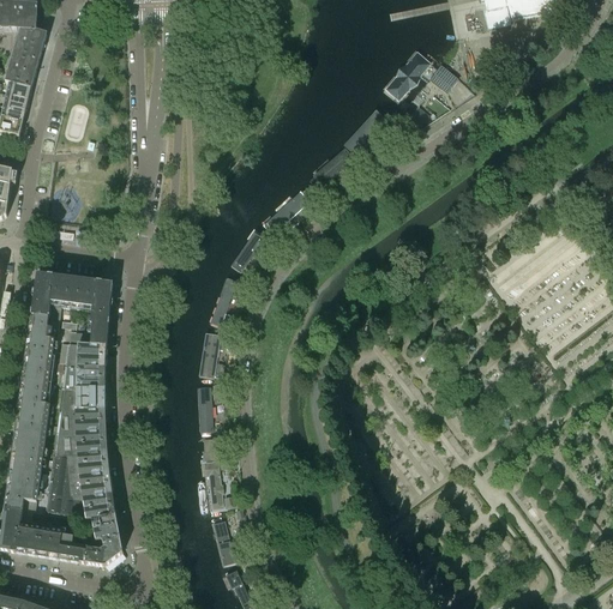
[(36,1),(19,0),(1,0),(0,26),(19,28),(35,28),(36,1)]
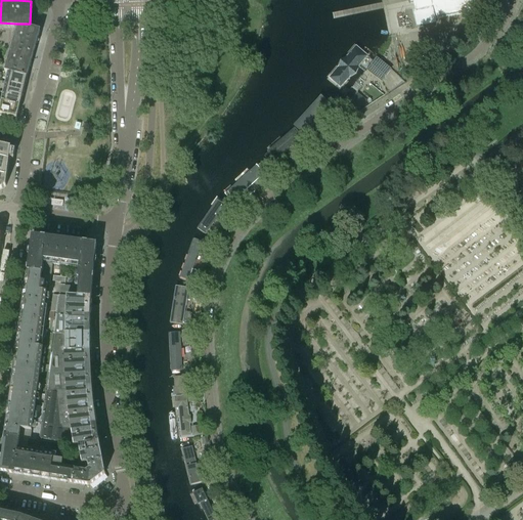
[(412,0),(415,7),(413,7),(416,20),(433,16),(432,15),(490,3),(489,0),(412,0)]
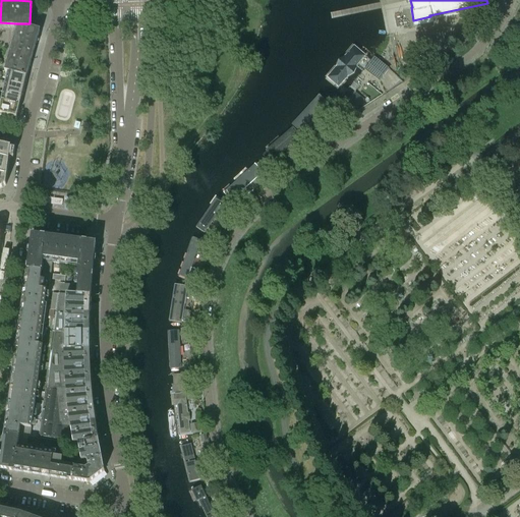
[(33,49),(39,25),(30,23),(16,23),(11,43),(33,49)]
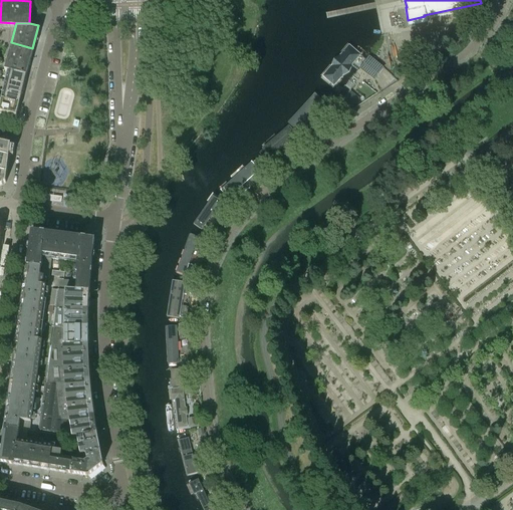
[(335,82),(361,49),(347,39),(321,71),(335,82)]
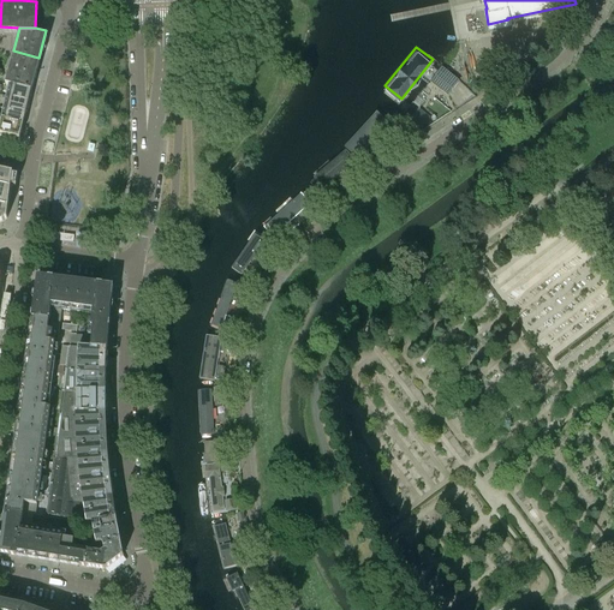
[(39,58),(13,51),(5,79),(9,79),(30,84),(30,85),(39,58)]
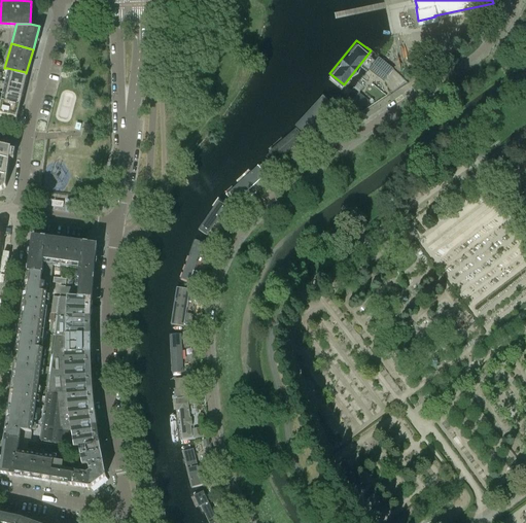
[(377,55),(367,66),(374,70),(378,65),(387,72),(391,66),(377,55)]
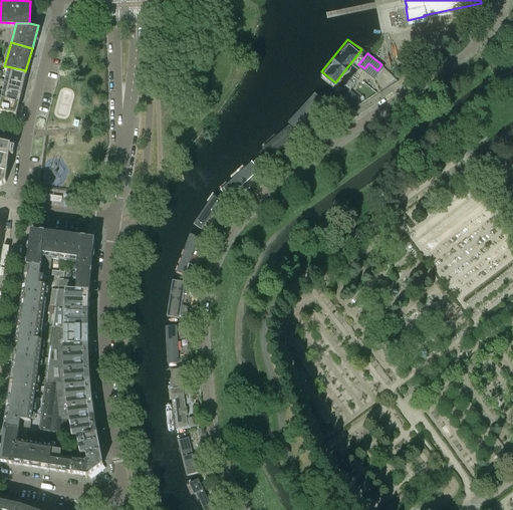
[(23,81),(25,71),(8,67),(5,76),(23,81)]
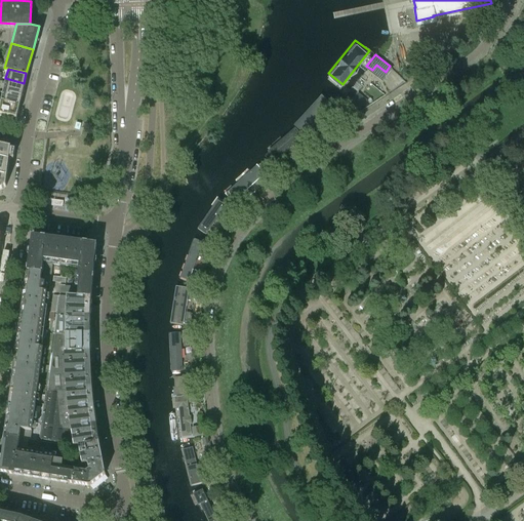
[(22,92),(24,83),(5,78),(3,88),(22,92)]
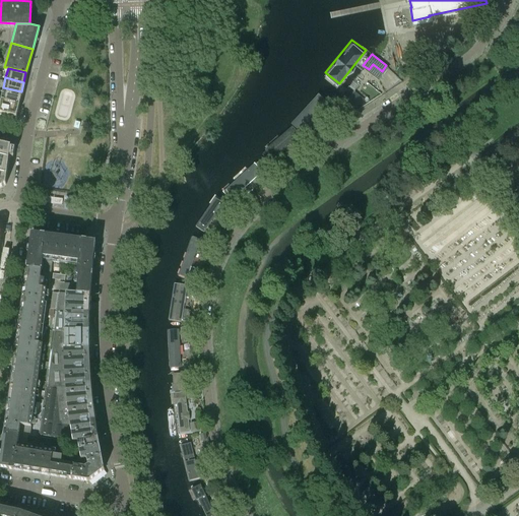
[(19,101),(21,91),(3,87),(1,97),(19,101)]
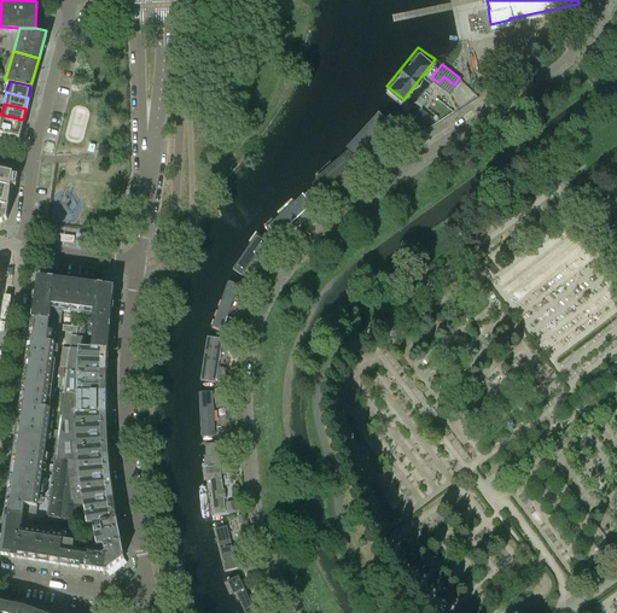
[(421,106),(411,118),(421,127),(431,115),(421,106)]
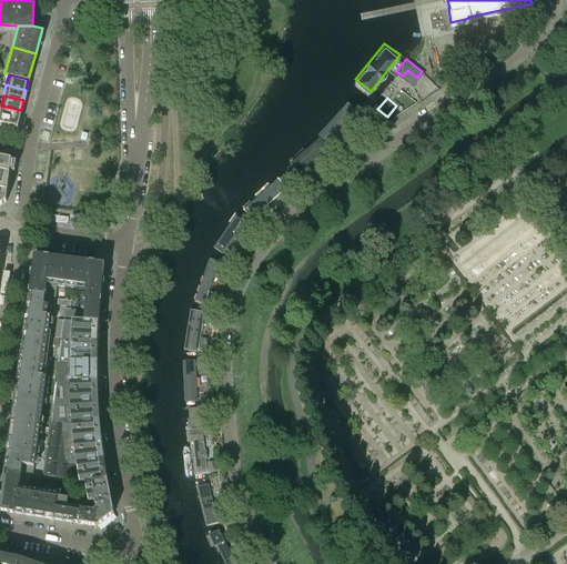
[(0,119),(18,124),(21,110),(1,106),(0,104),(0,119)]
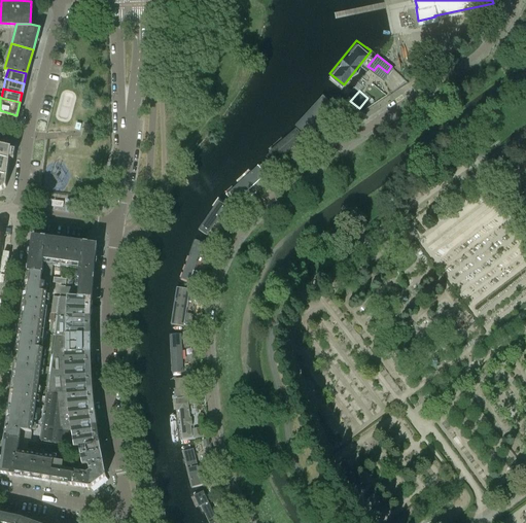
[(10,146),(10,145),(0,142),(0,186),(2,186),(6,183),(9,155),(13,157),(15,146),(10,146)]
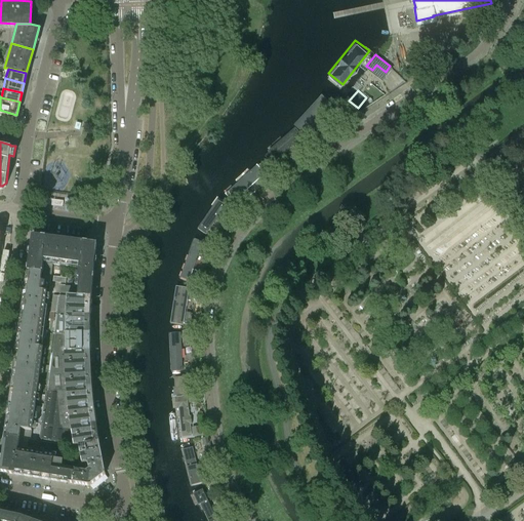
[(40,233),(34,232),(31,232),(30,235),(27,263),(26,267),(24,285),(48,289),(50,270),(41,269),(42,259),(45,234),(44,234),(44,233),(40,233)]
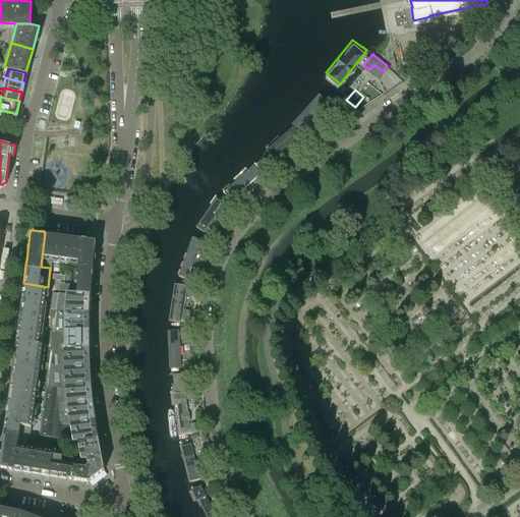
[(77,262),(81,236),(45,232),(42,257),(51,259),(77,262)]
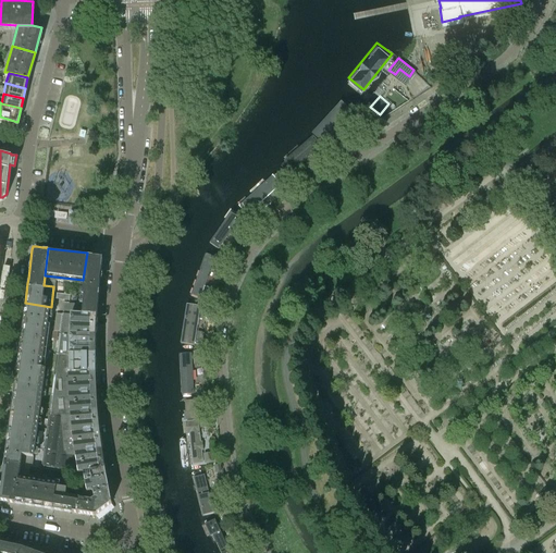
[(98,287),(100,270),(101,258),(101,255),(91,254),(87,253),(83,280),(81,292),(83,292),(82,311),(96,312),(97,293),(98,293),(98,287)]
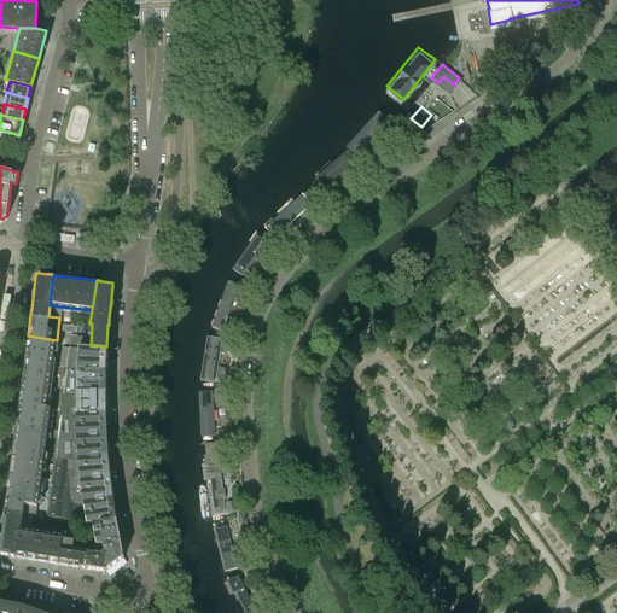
[(48,404),(50,393),(57,340),(28,336),(13,443),(44,447),(50,404),(48,404)]
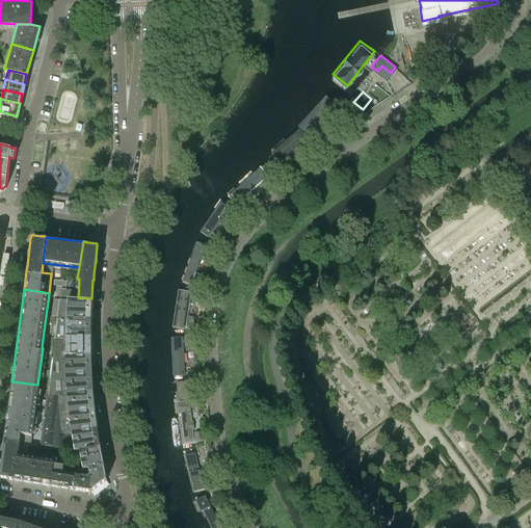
[(91,298),(78,297),(58,295),(58,296),(56,313),(55,315),(90,316),(91,300),(91,298)]
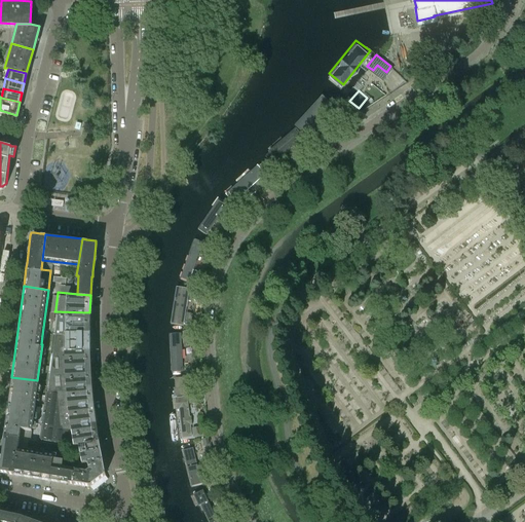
[(89,331),(89,315),(89,312),(54,311),(52,330),(89,331)]
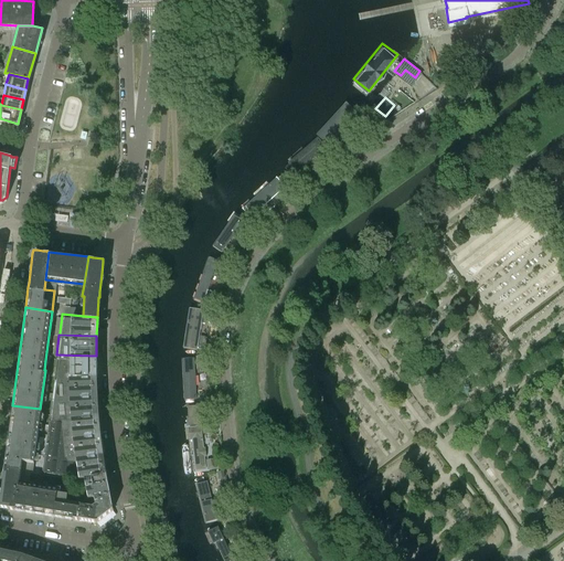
[(96,366),(96,356),(56,355),(55,364),(52,363),(51,366),(50,371),(54,372),(53,376),(96,376),(96,366)]
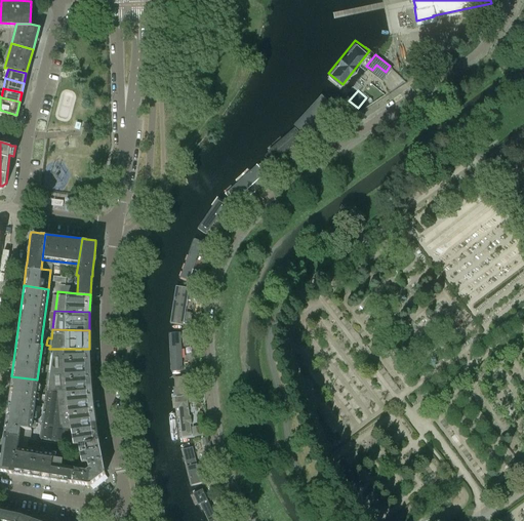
[(90,366),(89,357),(89,349),(49,349),(47,368),(90,366)]
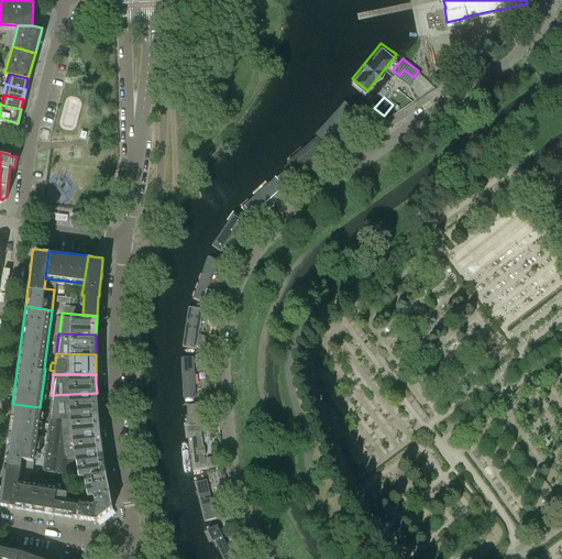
[(98,412),(97,403),(97,393),(51,395),(47,415),(61,416),(63,414),(98,412)]
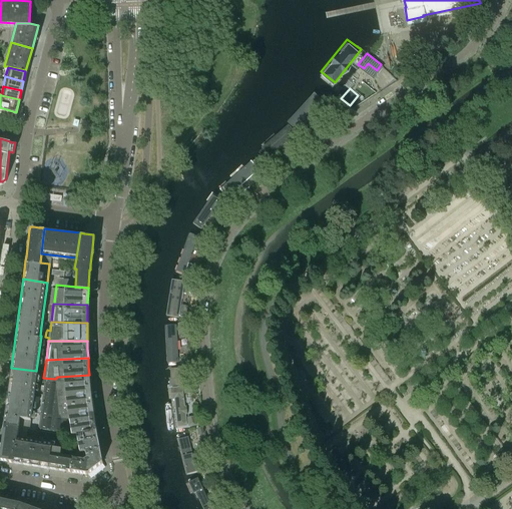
[(32,398),(36,371),(11,368),(7,395),(32,398)]
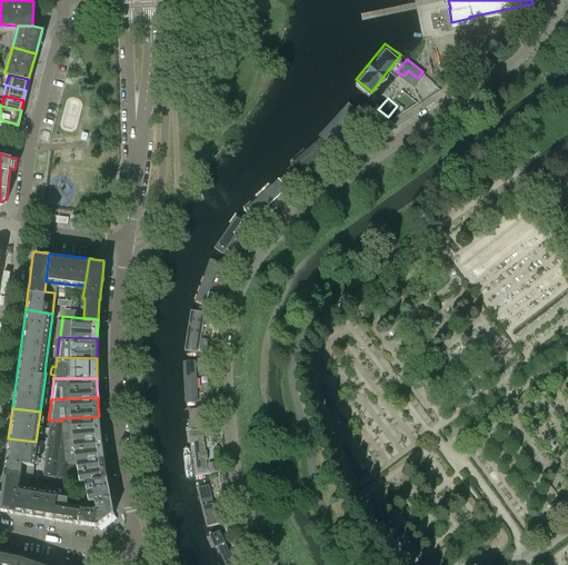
[(100,436),(100,426),(99,416),(63,418),(61,420),(62,439),(100,436)]
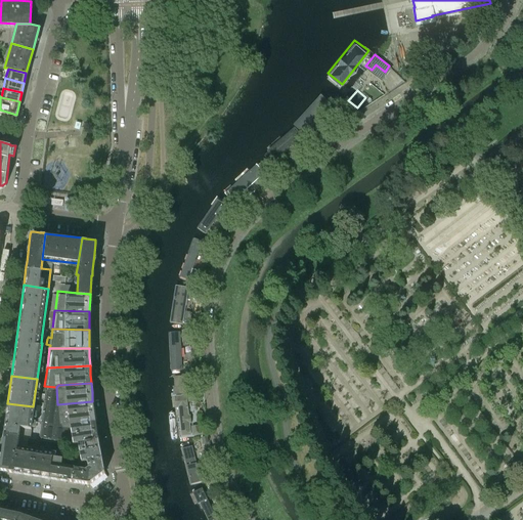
[(97,437),(95,419),(61,423),(59,421),(57,404),(56,387),(44,386),(42,406),(38,406),(37,414),(41,415),(38,436),(59,440),(64,441),(71,442),(75,441),(97,437)]
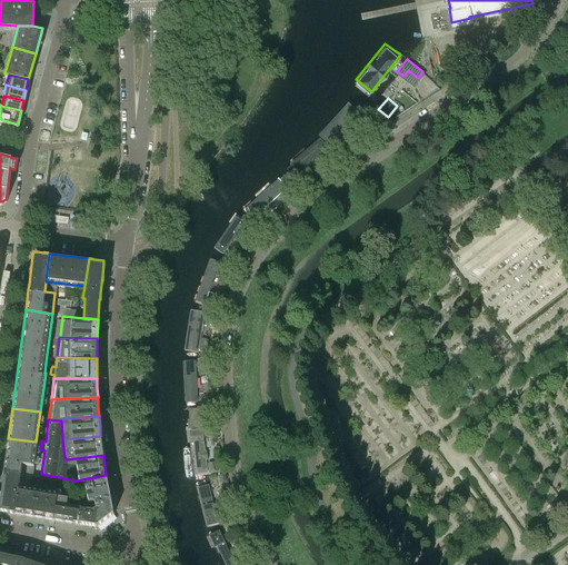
[(103,455),(102,445),(100,436),(62,439),(65,457),(67,459),(103,455)]
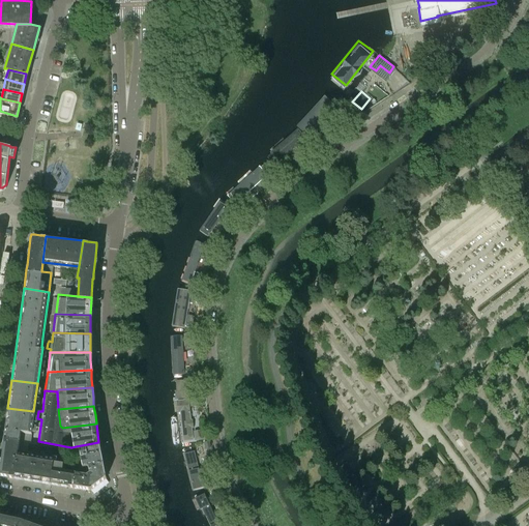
[(30,440),(33,411),(7,408),(4,437),(3,437),(3,441),(0,462),(0,472),(7,473),(7,474),(12,474),(13,474),(17,449),(26,450),(28,440),(30,440)]
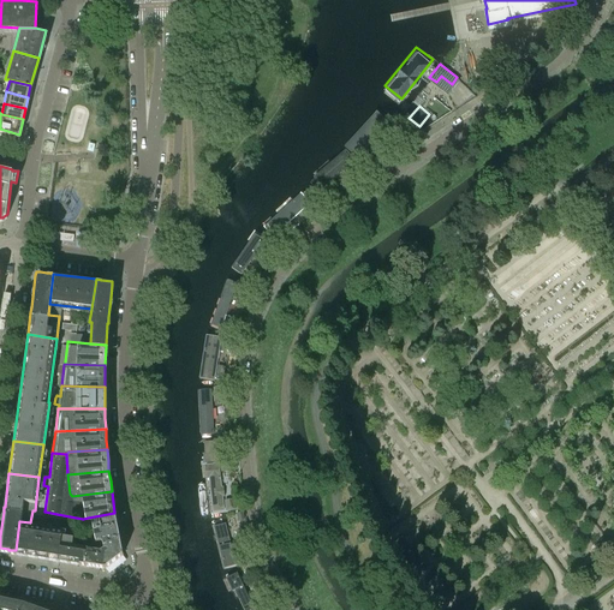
[(114,513),(88,518),(89,528),(117,522),(114,513)]
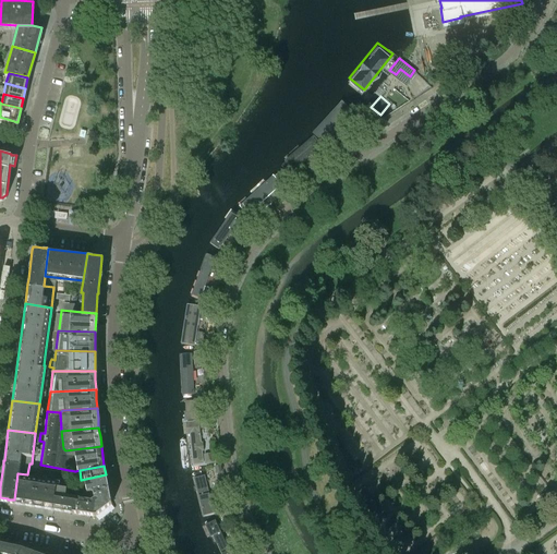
[(75,510),(79,490),(72,489),(73,480),(67,481),(27,474),(17,473),(14,500),(72,509),(75,510)]
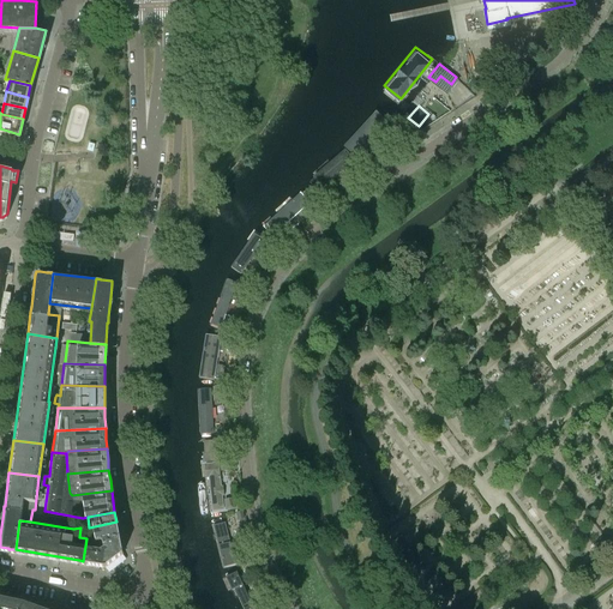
[(116,522),(89,528),(91,538),(118,532),(116,522)]
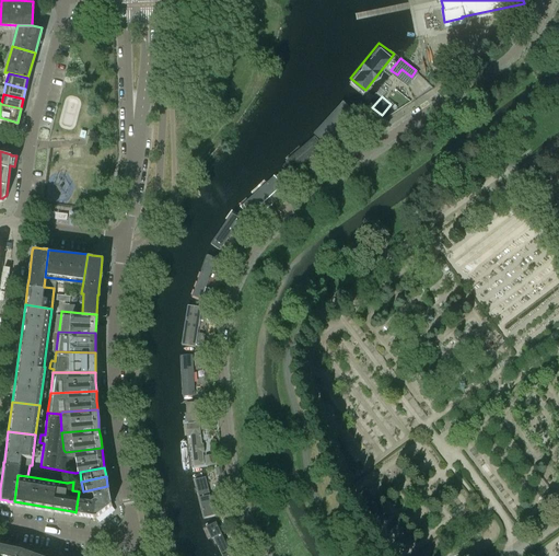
[(107,486),(83,491),(79,491),(76,512),(94,514),(111,502),(108,487),(107,486)]
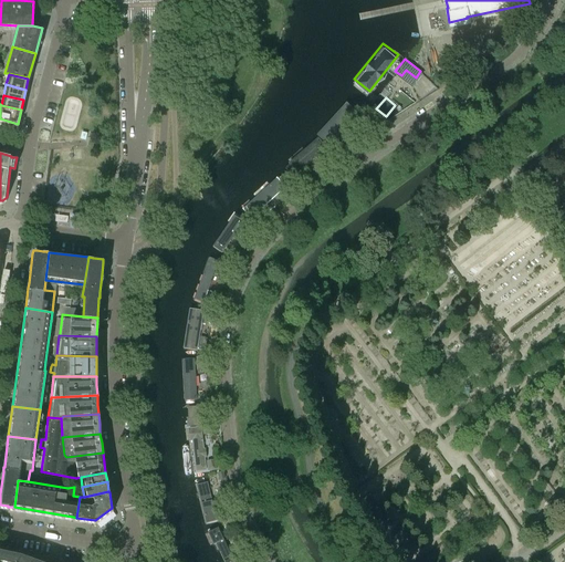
[(0,559),(9,561),(16,561),(22,553),(0,548),(0,559)]
